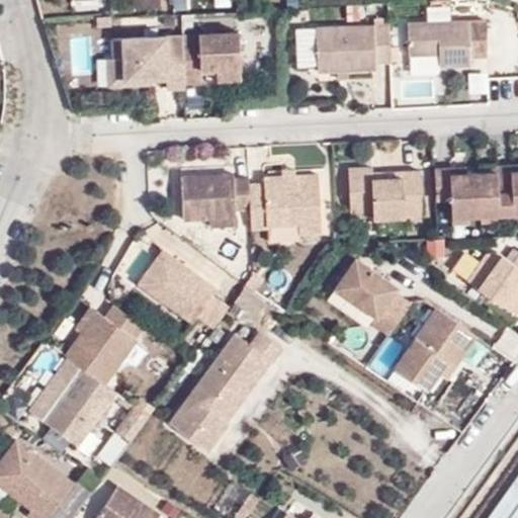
[(485,58),(484,21),(405,23),(406,57),(437,56),(437,68),(469,67),(468,59),(485,58)]
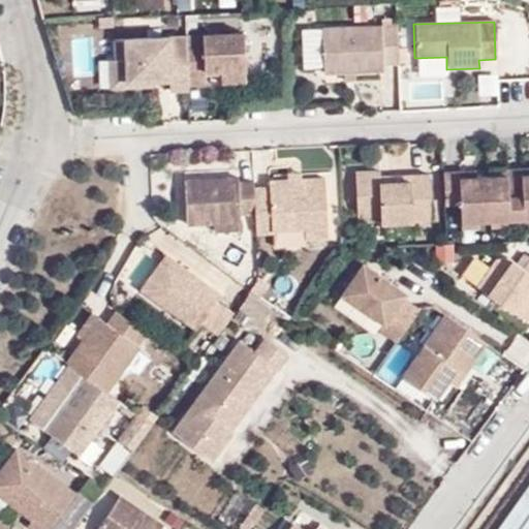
[(397,64),(396,26),(320,29),(322,75),(383,72),(382,65),(397,64)]
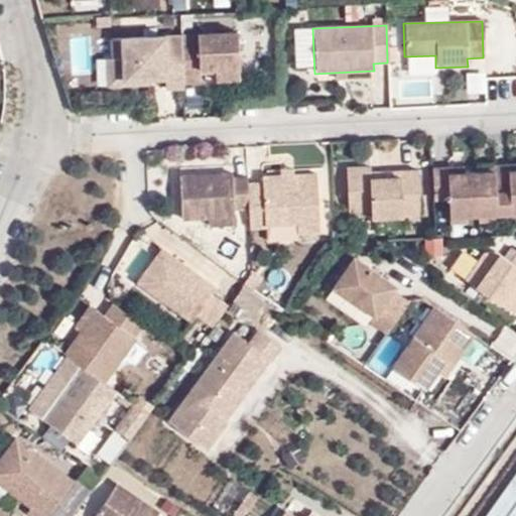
[(195,34),(196,44),(179,45),(180,74),(197,73),(197,70),(210,70),(237,69),(235,32),(195,34)]
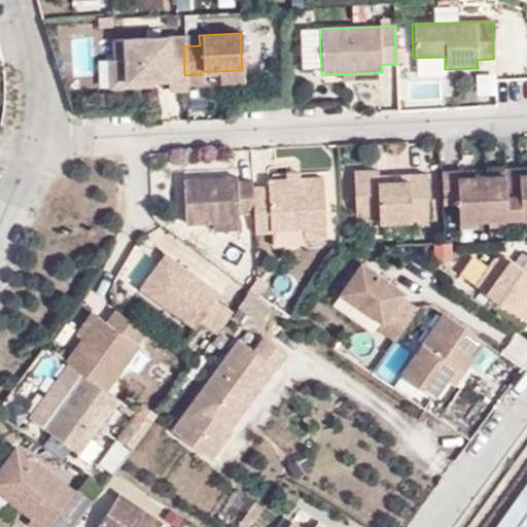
[(184,75),(182,36),(121,39),(125,86),(149,85),(148,80),(165,79),(166,92),(184,91),(184,75)]
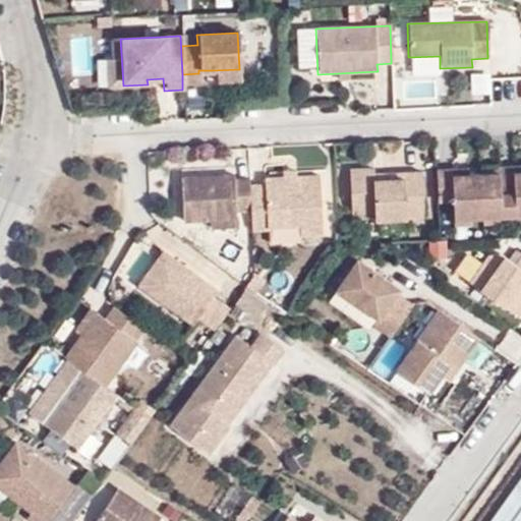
[(107,59),(108,87),(123,85),(120,39),(109,40),(109,59),(107,59)]
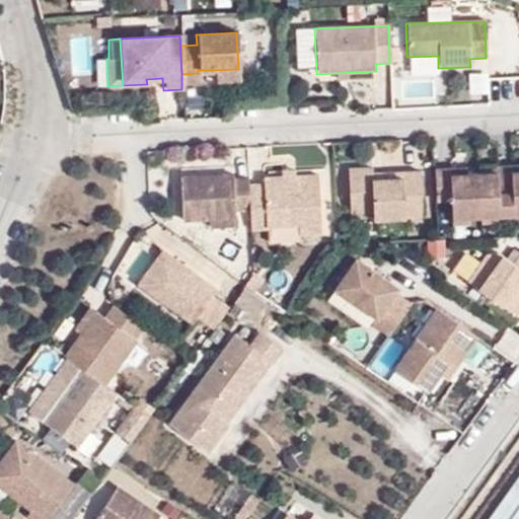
[(73,69),(66,49),(52,54),(58,73),(73,69)]
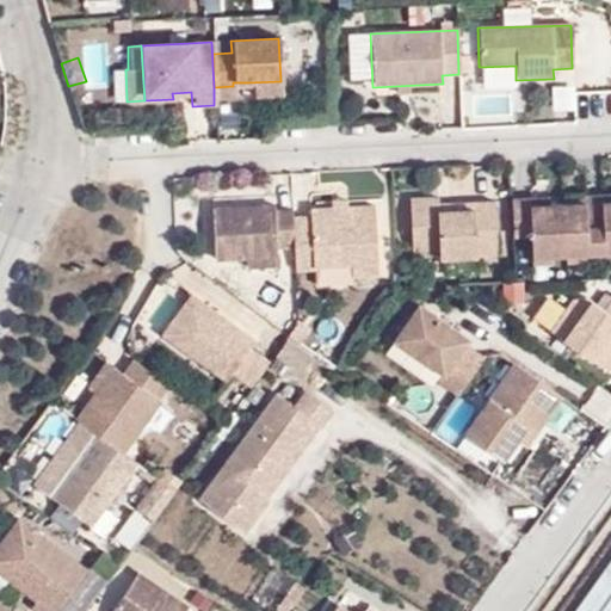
[(282,96),(281,81),(248,82),(250,97),(282,96)]
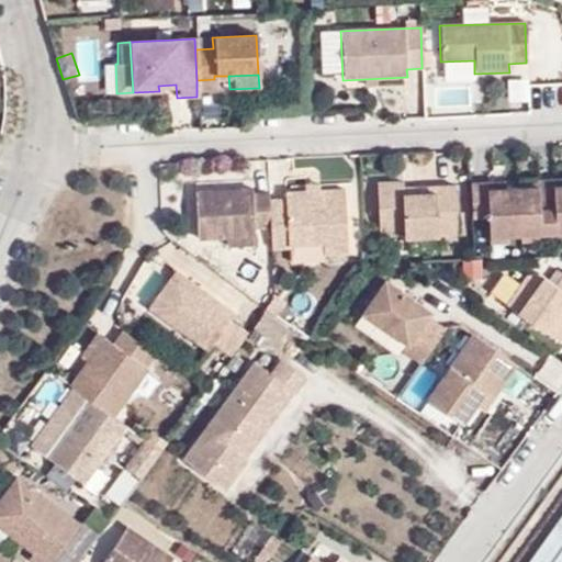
[(509,77),(508,105),(529,107),(529,78),(509,77)]
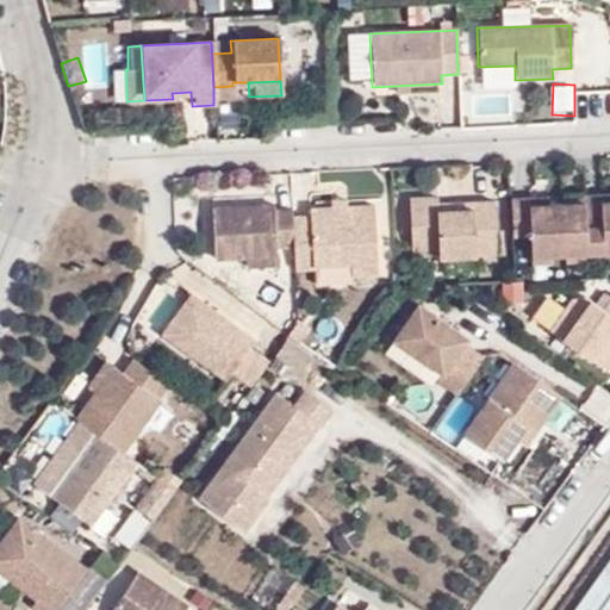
[(609,205),(508,210),(510,249),(529,248),(529,269),(609,265),(609,205)]
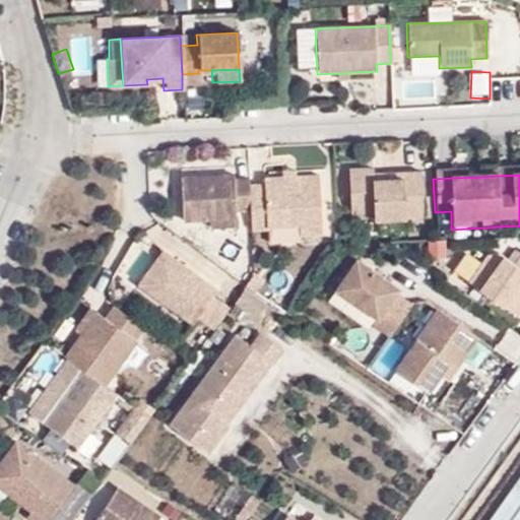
[(372,184),(371,178),(347,179),(349,224),(372,223),(372,230),(421,228),(419,182),(372,184)]
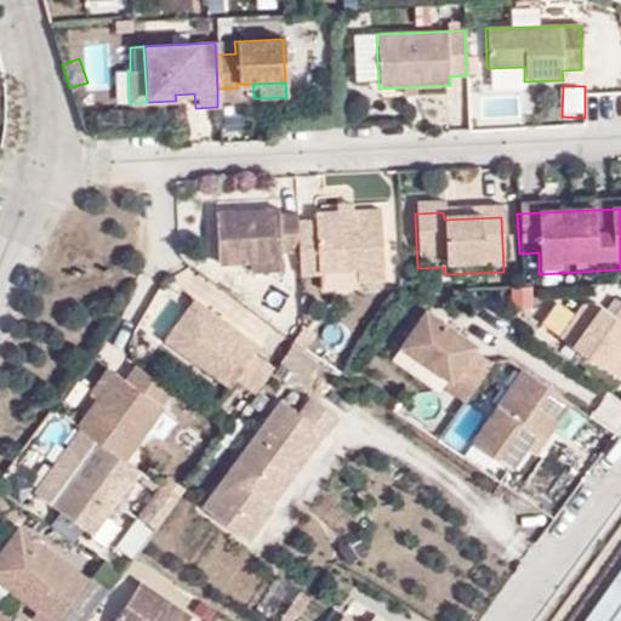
[(280,226),(280,220),(217,223),(220,277),(252,275),(283,273),(283,265),(301,263),(300,233),(300,226),(280,226)]
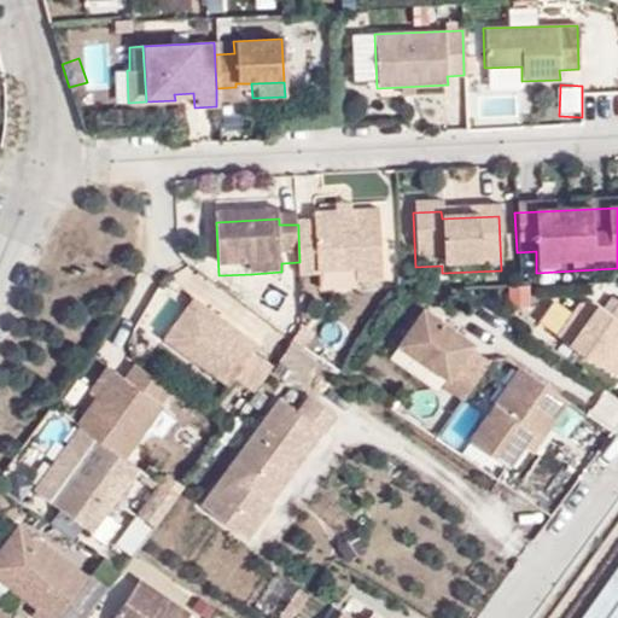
[(315,223),(315,231),(298,232),(299,262),(299,285),(318,284),(318,283),(356,280),(384,279),(380,220),(315,223)]
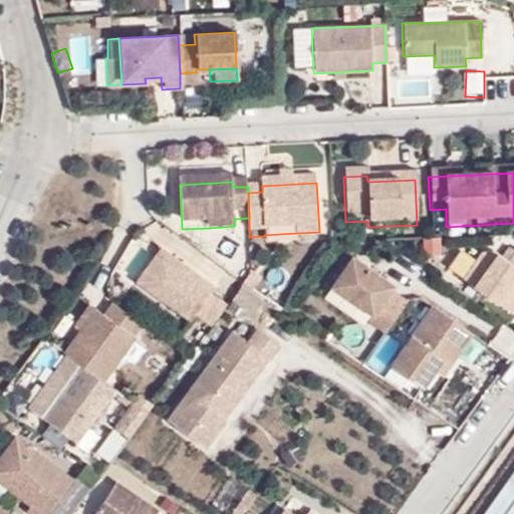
[(235,234),(234,226),(209,228),(209,235),(235,234)]
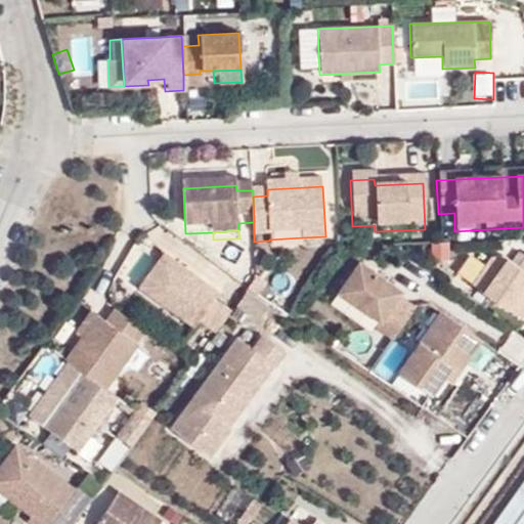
[(325,246),(325,236),(302,237),(302,247),(325,246)]
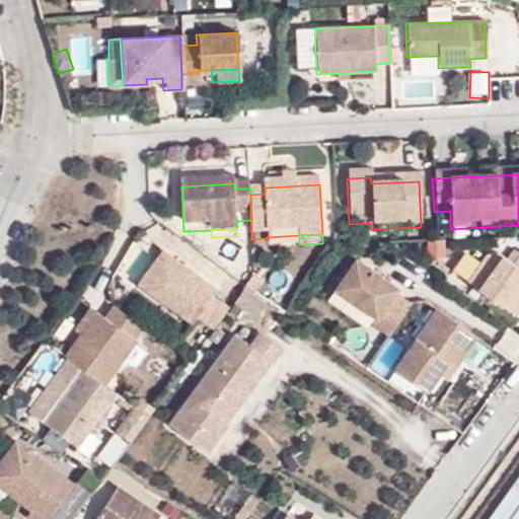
[(446,253),(445,236),(425,238),(427,254),(446,253)]
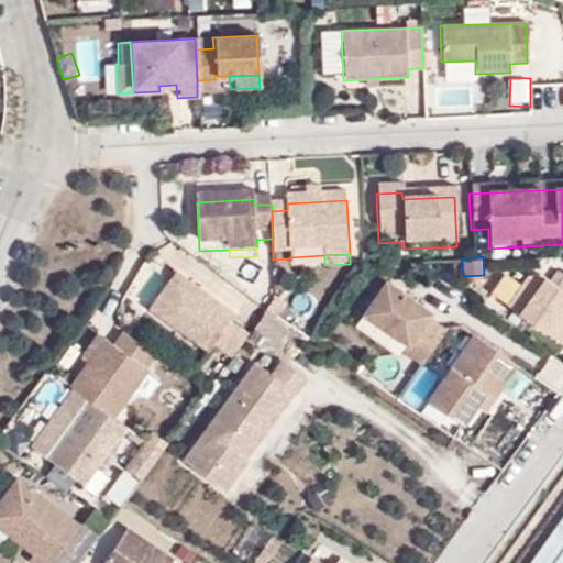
[(223,330),(228,324),(169,282),(142,318),(200,361),(206,353),(224,366),(241,343),(223,330)]
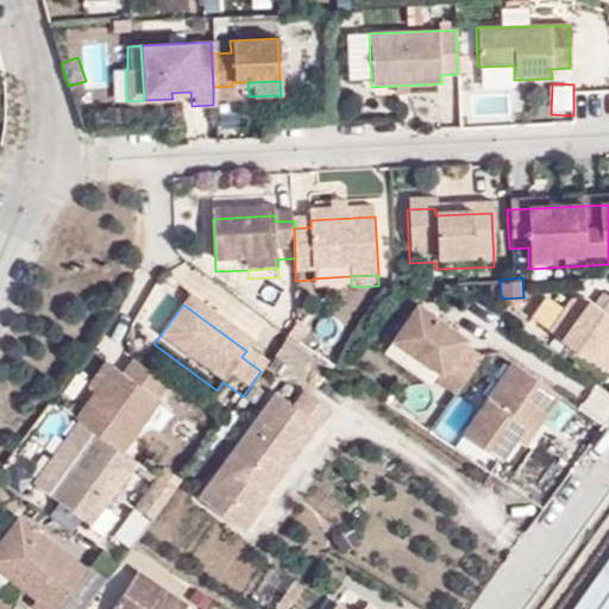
[(608,309),(601,322),(582,308),(567,311),(545,341),(604,384),(608,377),(608,309)]
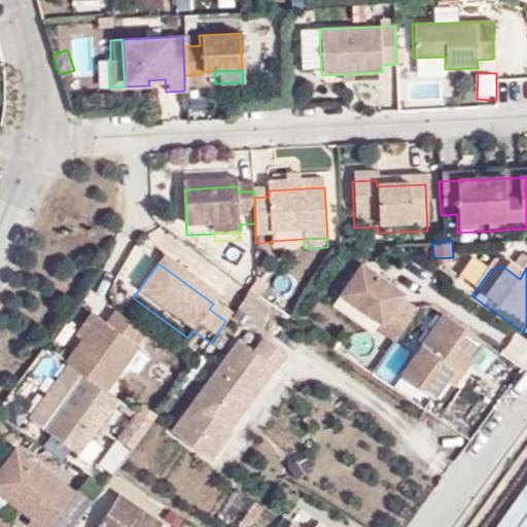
[(396,306),(399,301),(356,271),(335,302),(377,330),(372,338),(390,350),(411,321),(414,317),(396,306)]
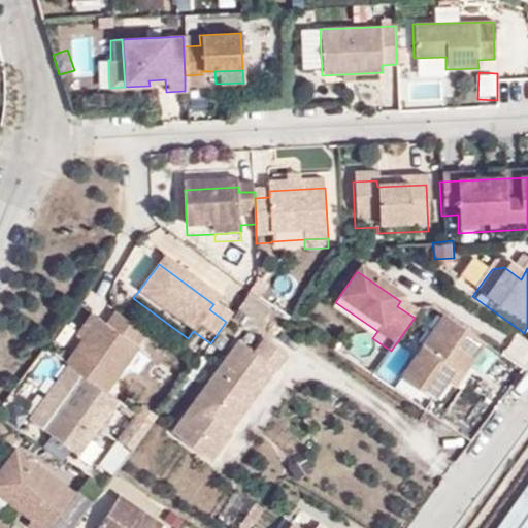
[(93,325),(76,349),(60,370),(63,372),(78,384),(101,400),(133,356),(131,354),(140,340),(110,318),(101,331),(93,325)]
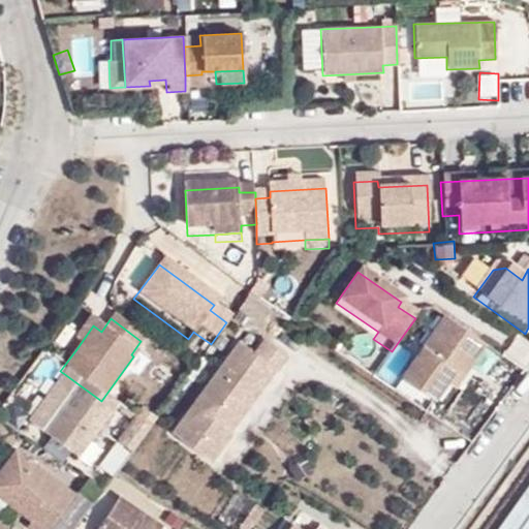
[(93,325),(87,321),(69,344),(76,349),(93,325)]
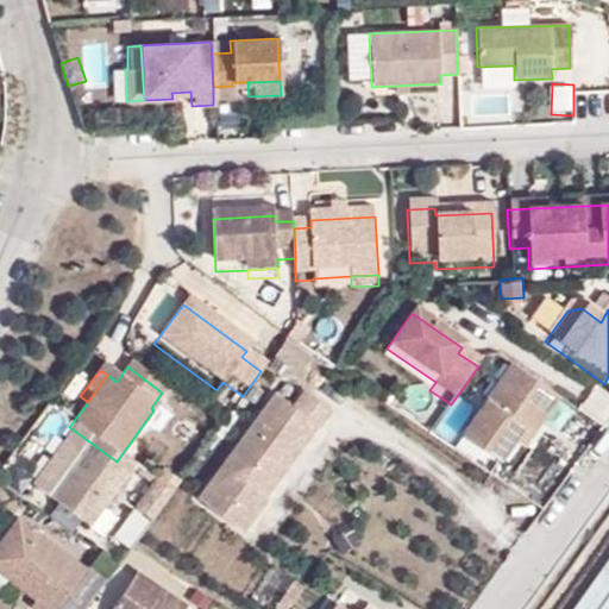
[(512,452),(513,452),(523,435),(533,443),(557,409),(509,375),(459,444),(498,471),(512,452)]
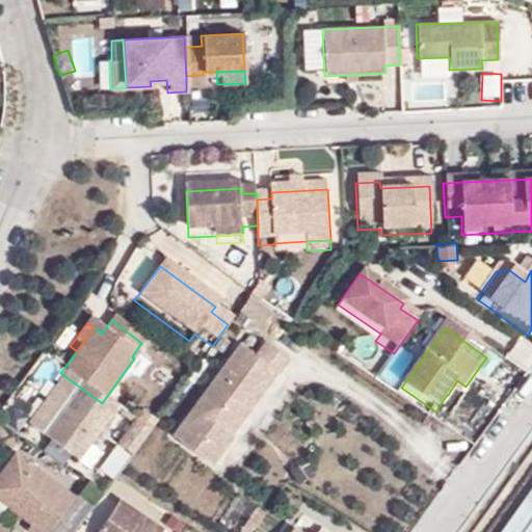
[(250,363),(234,351),(166,444),(207,473),(230,443),(228,442),(272,379),(274,380),(284,367),(260,349),(250,363)]
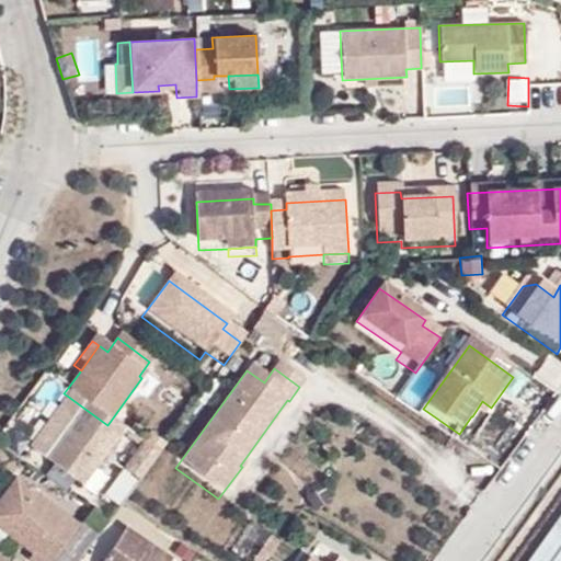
[(83,408),(67,396),(25,454),(41,466),(83,408)]
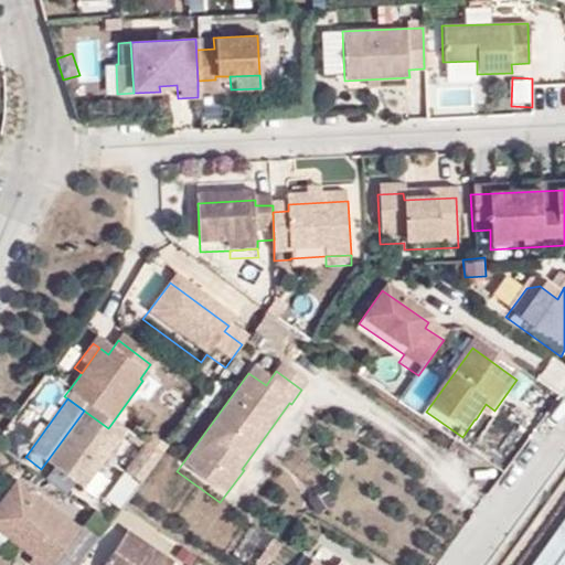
[(483,425),(494,411),(486,404),(476,419),(483,425)]
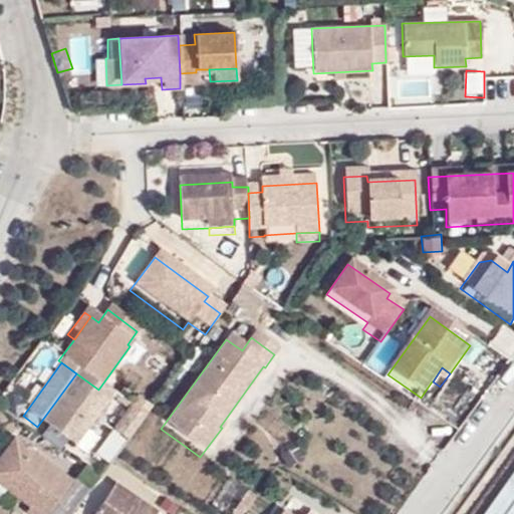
[(110,399),(98,390),(76,373),(37,427),(71,452),(110,399)]
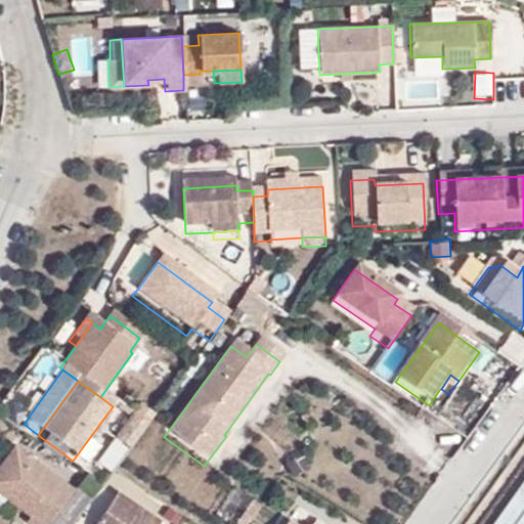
[(143,429),(129,419),(112,443),(125,453),(143,429)]
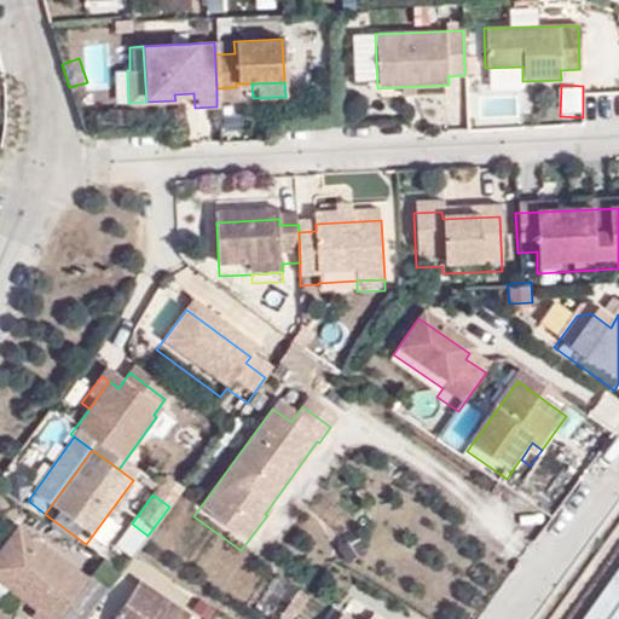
[(57,618),(81,589),(11,536),(0,549),(0,595),(30,618),(29,618),(57,618)]
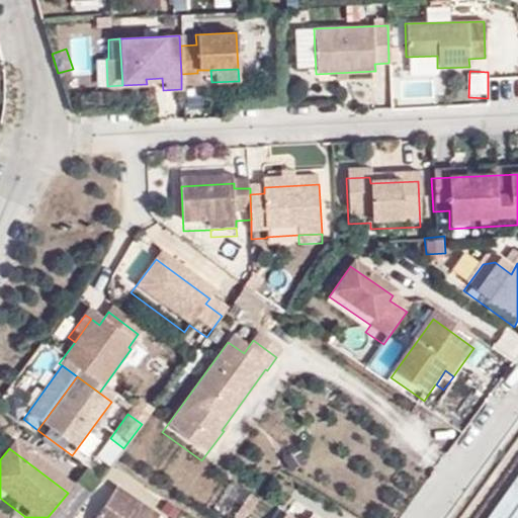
[(517,517),(517,475),(487,517),(517,517)]
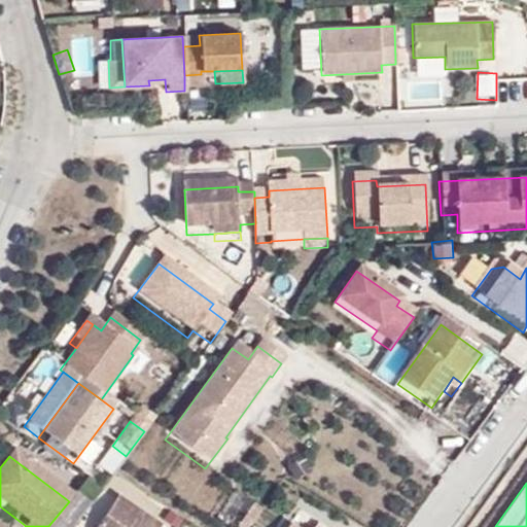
[(65,506),(78,518),(91,503),(77,492),(65,506)]
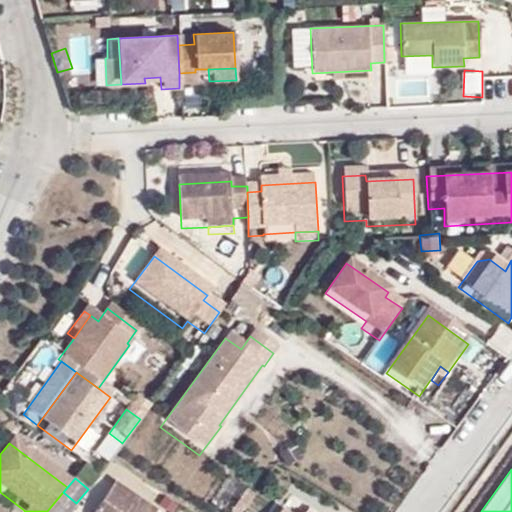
[(144,511),(110,489),(94,511),(144,511)]
